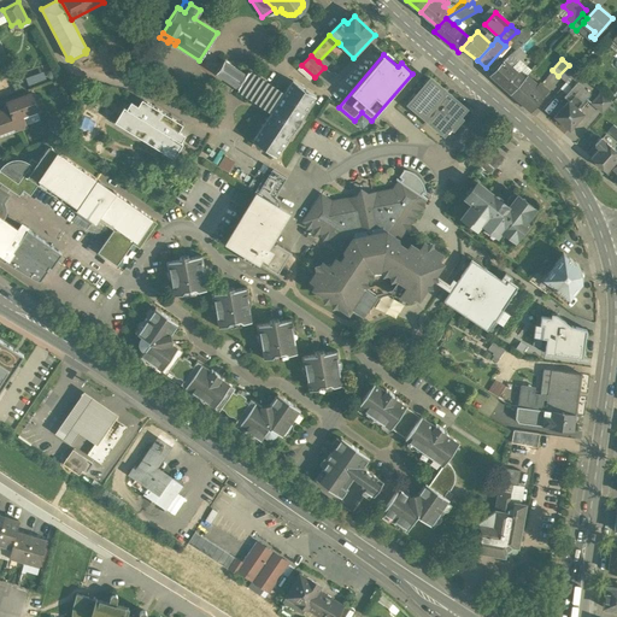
[(246,75),(224,60),(216,72),(238,87),(246,75)]
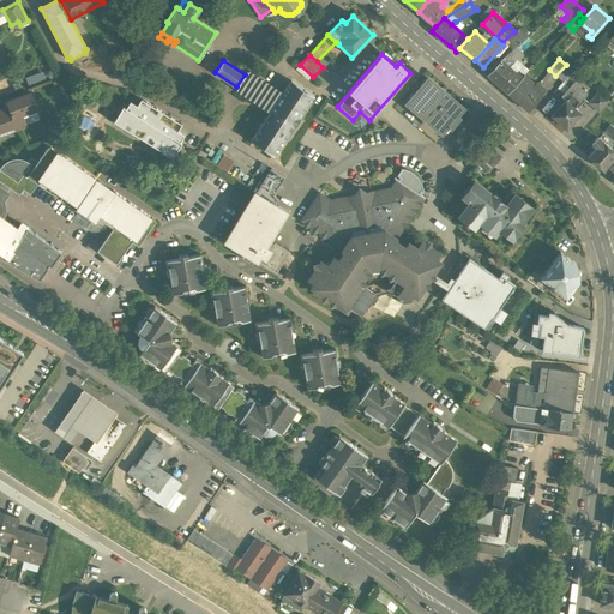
[(522,78),(500,60),(487,74),(509,92),(522,78)]
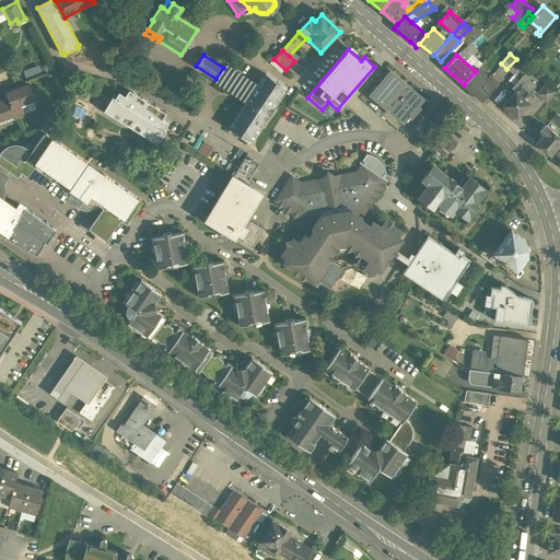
[(516,59),(506,69),(513,74),(522,65),(516,59)]
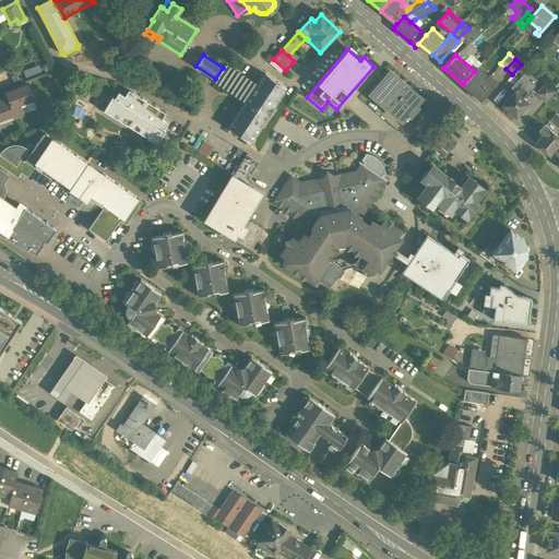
[(258,87),(225,64),(223,68),(215,79),(248,100),(258,87)]
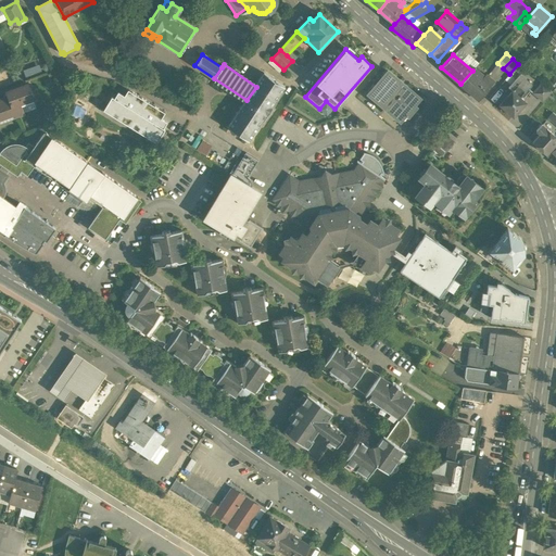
[(518,64),(509,74),(515,79),(520,74),(523,70),(518,64)]
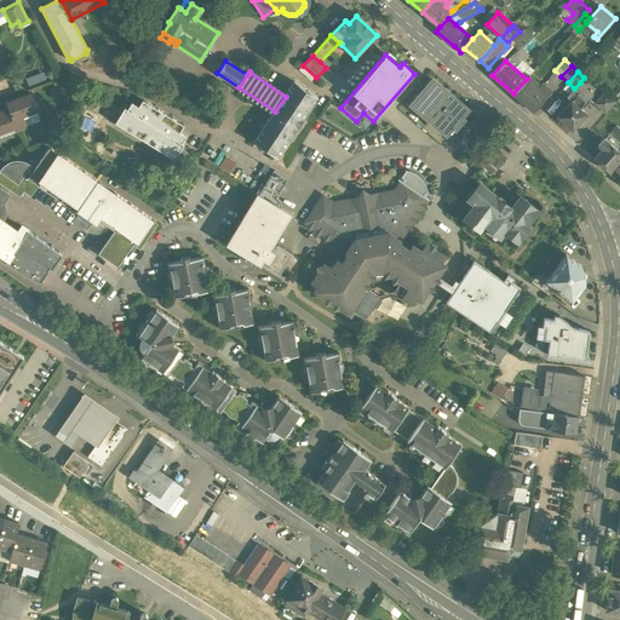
[(527,79),(514,93),(534,112),(547,96),(547,95),(551,91),(541,82),(540,84),(529,75),(527,79)]
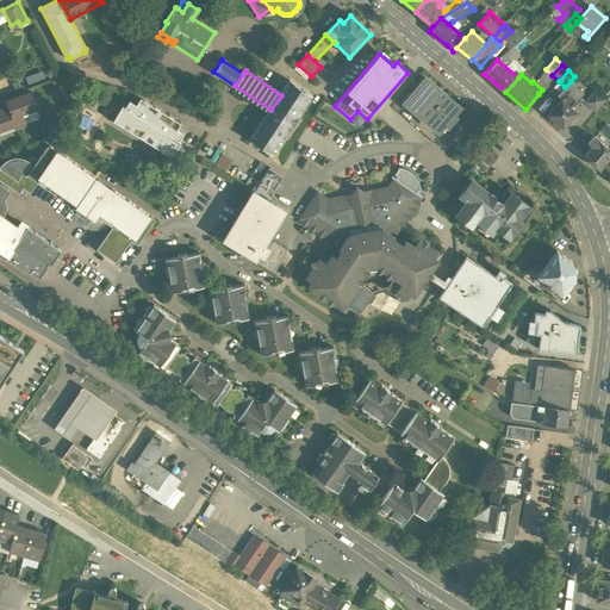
[(427,79),(405,104),(418,114),(421,112),(425,117),(423,119),(437,131),(443,123),(448,126),(456,117),(452,113),(459,106),(446,94),(443,97),(439,92),(440,89),(427,79)]
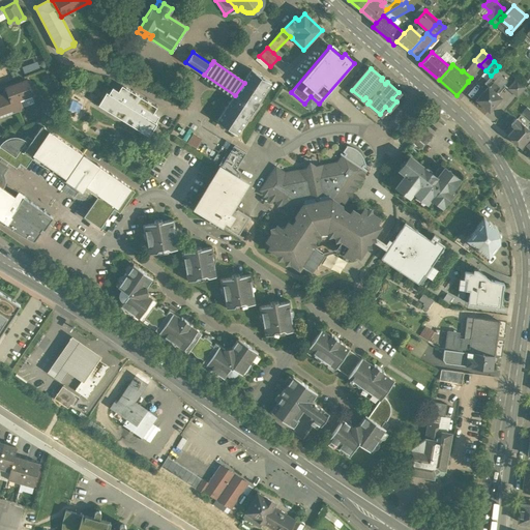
[(235,95),(217,121),(236,135),(255,109),(256,110),(260,102),(259,102),(271,84),(252,70),(244,83),(235,95)]
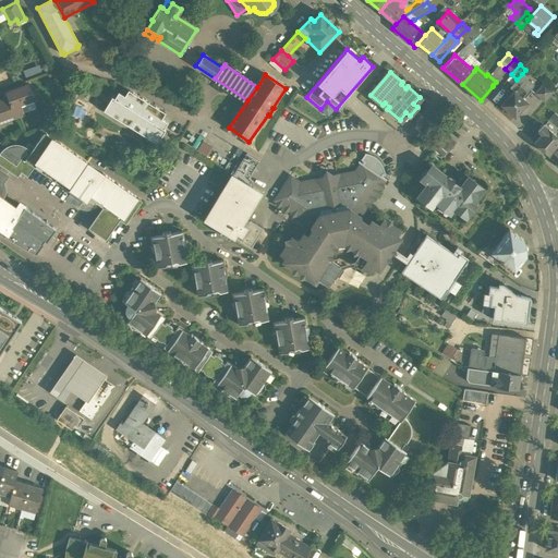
[(534,85),(522,74),(517,80),(510,88),(513,92),(522,98),(534,85)]
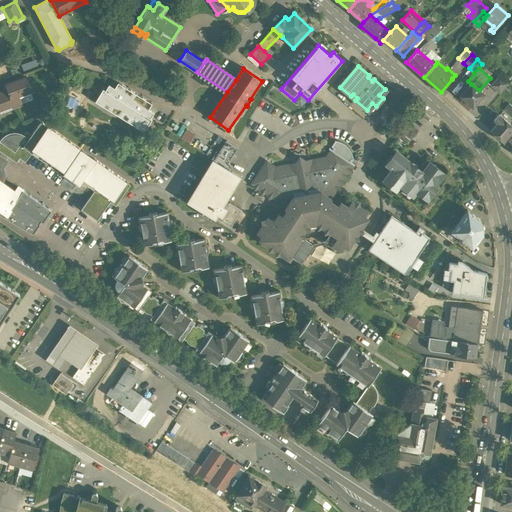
[(502,76),(491,82),(498,93),(508,87),(502,76)]
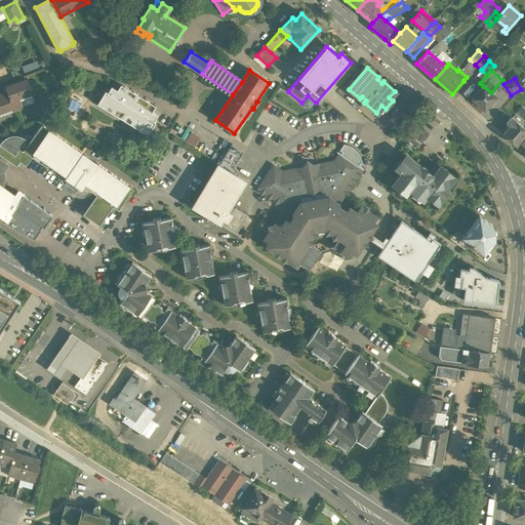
[(7,91),(0,93),(0,114),(13,109),(14,111),(23,108),(19,101),(32,96),(27,81),(6,88),(7,91)]
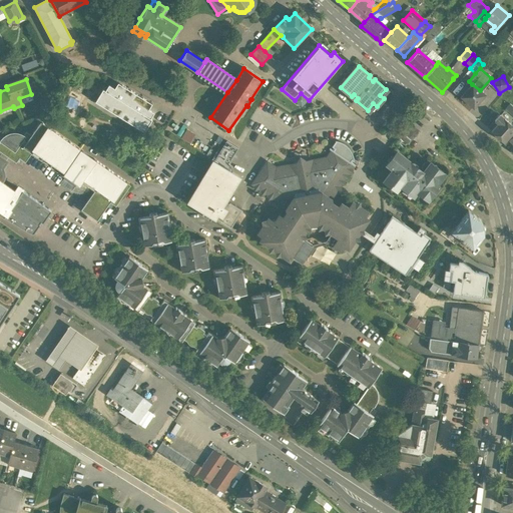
[(152,104),(118,83),(111,95),(103,90),(95,102),(144,132),(151,120),(142,114),(145,109),(148,110),(152,104)]
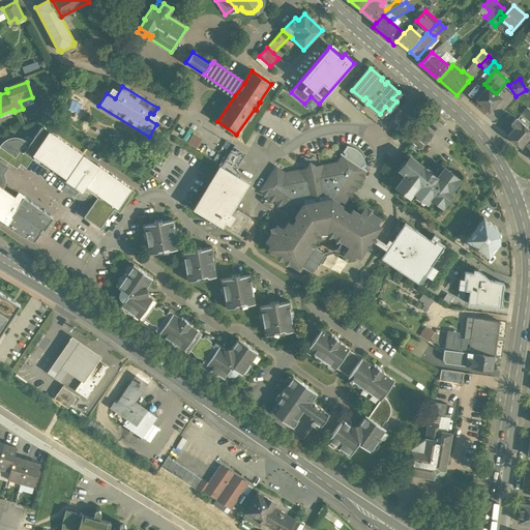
[(488,87),(476,99),(489,111),(501,98),(496,93),(488,87)]
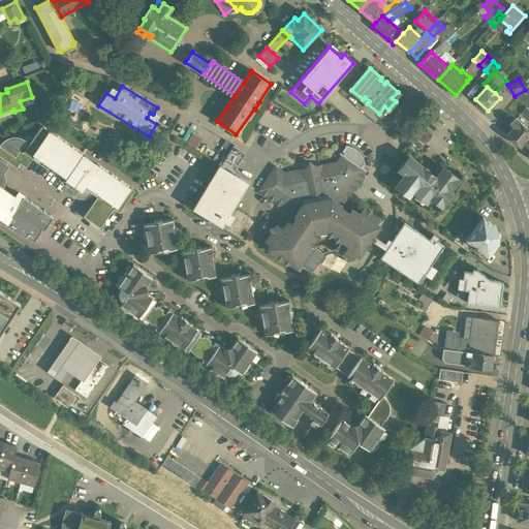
[(528,130),(515,118),(503,130),(507,133),(506,134),(520,147),(528,135),(528,130)]
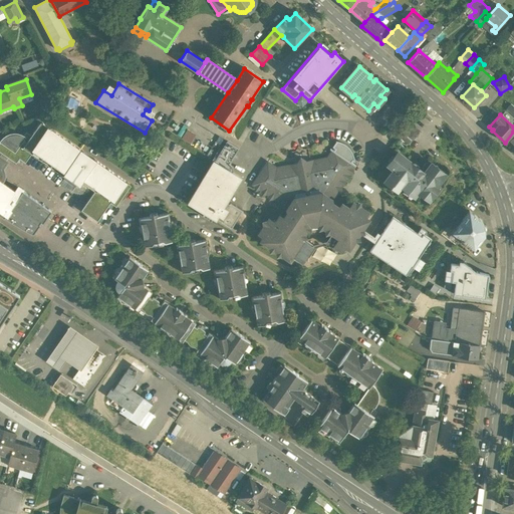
[(409,119),(399,135),(408,143),(412,139),(412,140),(415,136),(416,137),(420,132),(412,124),(413,123),(409,119)]
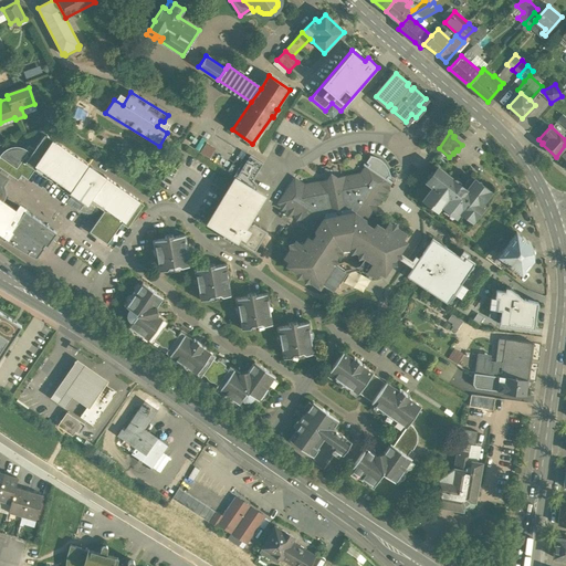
[(92,167),(52,139),(48,136),(45,138),(43,136),(40,142),(34,149),(29,145),(25,150),(21,148),(16,148),(10,149),(6,152),(2,155),(1,155),(0,156),(0,167),(18,180),(21,175),(28,179),(35,169),(72,195),(69,199),(81,208),(84,210),(87,210),(92,210),(95,208),(97,206),(104,210),(95,223),(96,224),(92,230),(97,234),(96,236),(107,243),(122,222),(126,226),(143,202),(103,175),(102,177),(91,169),(92,167)]
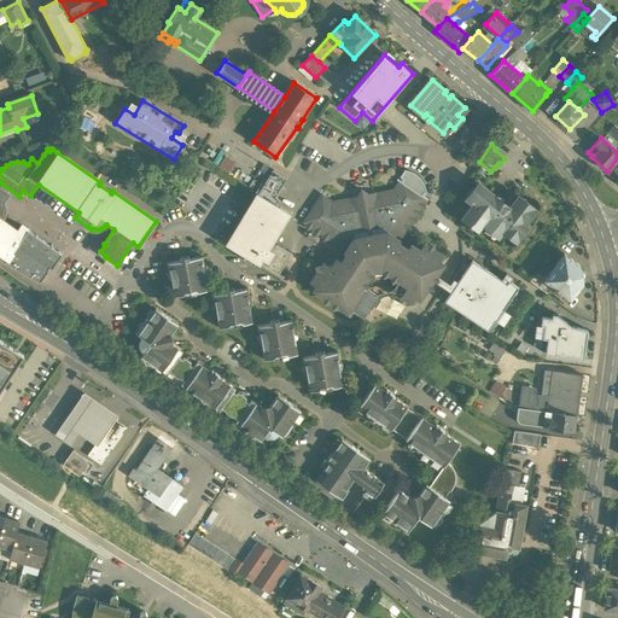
[(225,156),(220,167),(231,172),(237,161),(225,156)]
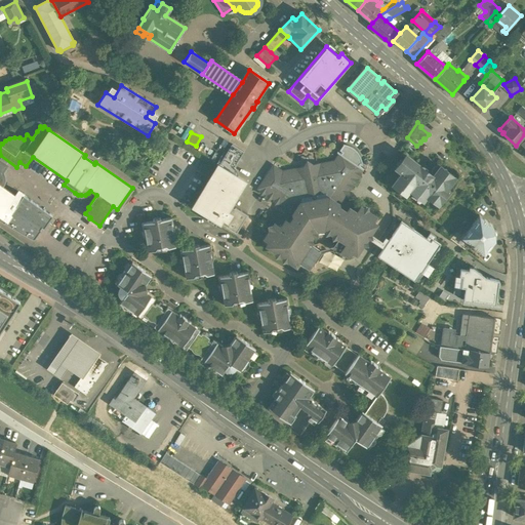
[(309,139),(289,151),(297,156),(313,150),(329,146),(342,143),(354,147),(361,156),(370,153),(365,144),(358,137),(345,132),(331,133),(309,139)]
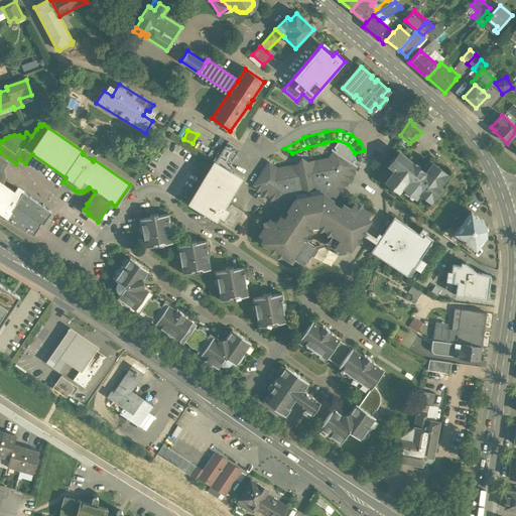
[(240,148),(228,141),(215,162),(227,170),(240,148)]
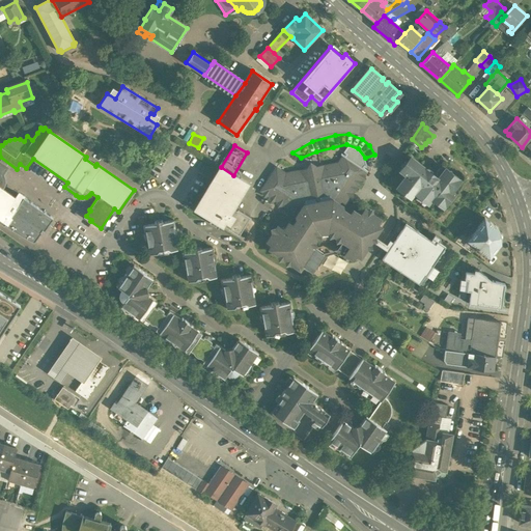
[(354,211),(352,213),(350,214),(342,210),(342,205),(342,204),(347,197),(352,196),(351,192),(353,190),(356,190),(355,186),(357,185),(360,184),(359,180),(361,178),(364,177),(363,174),(366,170),(365,160),(361,152),(355,148),(347,146),(343,152),(345,154),(338,164),(320,167),(320,170),(318,170),(318,168),(316,169),(311,165),(308,170),(306,171),(306,173),(304,173),(303,170),(285,174),(277,168),(261,190),(264,192),(264,195),(269,195),(271,196),(272,200),(275,199),(278,201),(279,204),(282,204),(285,206),(286,210),(289,208),(292,211),(292,213),(297,216),(298,218),(299,218),(295,224),(291,225),(288,223),(284,230),(278,226),(276,228),(273,229),(273,232),(272,234),(269,240),(268,241),(272,243),(272,246),(270,248),(279,254),(280,258),(283,257),(286,259),(287,262),(290,262),(300,269),(302,266),(305,264),(312,270),(324,252),(315,246),(314,241),(316,238),(319,236),(318,233),(319,232),(322,233),(327,232),(329,230),(330,231),(331,234),(334,234),(337,236),(337,240),(341,239),(343,241),(344,239),(348,242),(350,245),(352,246),(345,254),(353,258),(355,255),(358,254),(361,256),(367,247),(370,247),(369,243),(371,240),(374,240),(374,235),(381,227),(378,225),(378,222),(380,219),(371,214),(371,210),(367,211),(365,210),(361,216),(354,211)]
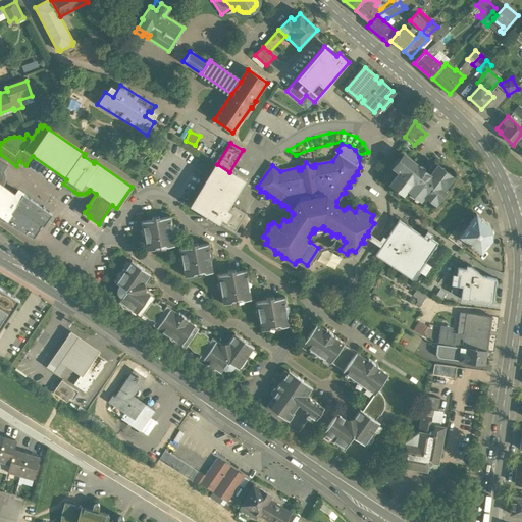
[(428,172),(405,154),(395,167),(400,171),(392,181),(405,193),(409,188),(422,199),(426,194),(437,202),(448,189),(442,186),(452,175),(437,164),(429,175),(428,174),(428,172)]
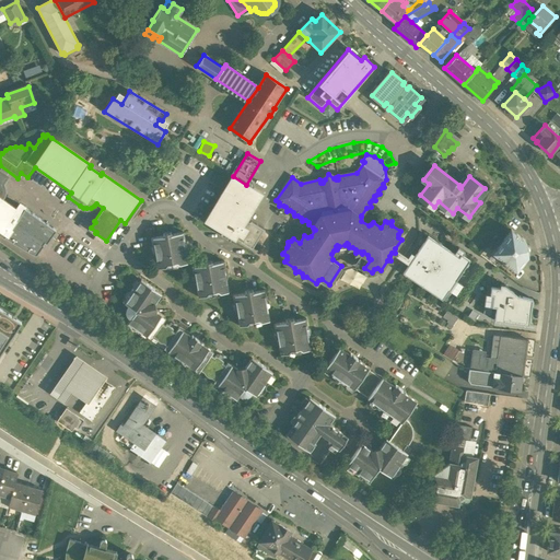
[(6,177),(0,173),(0,230),(1,231),(16,208),(0,197),(1,194),(2,190),(1,187),(0,185),(6,177)]
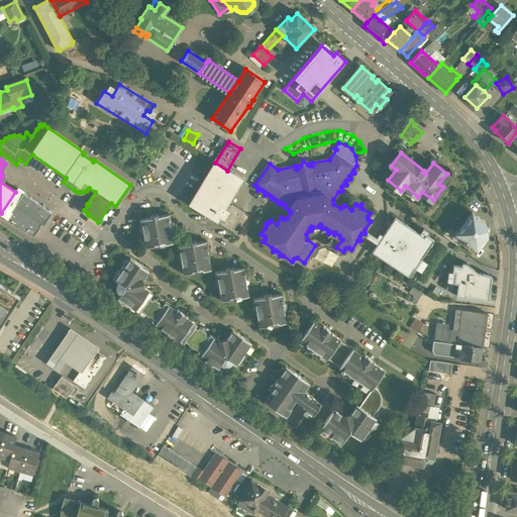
[(215,163),(191,203),(216,218),(217,218),(222,221),(221,221),(232,228),(243,210),(231,202),(230,204),(227,202),(237,184),(240,179),(227,171),(215,163)]
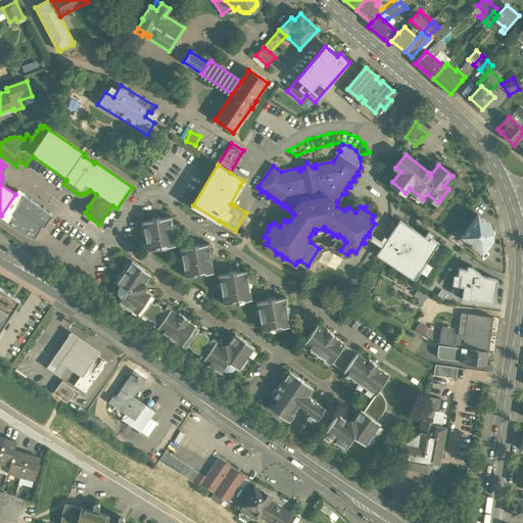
[(15,194),(1,216),(0,215),(0,217),(4,220),(12,226),(22,231),(34,238),(41,228),(40,227),(41,225),(44,227),(52,215),(24,193),(22,194),(17,190),(15,194)]
